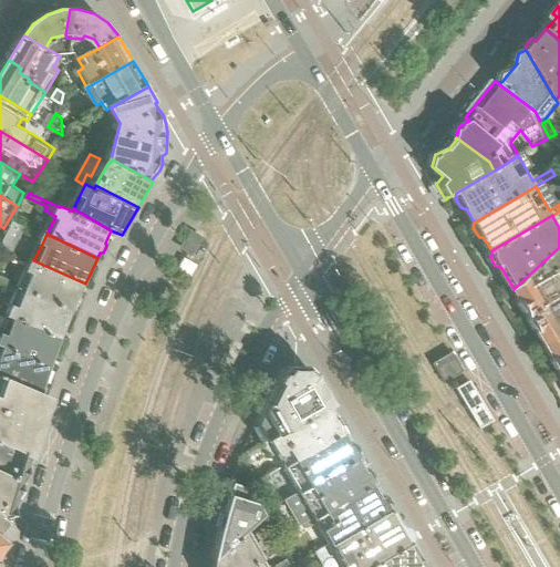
[(208,253),(213,245),(207,240),(206,240),(196,235),(188,248),(195,253),(193,255),(192,257),(201,264),(208,253)]
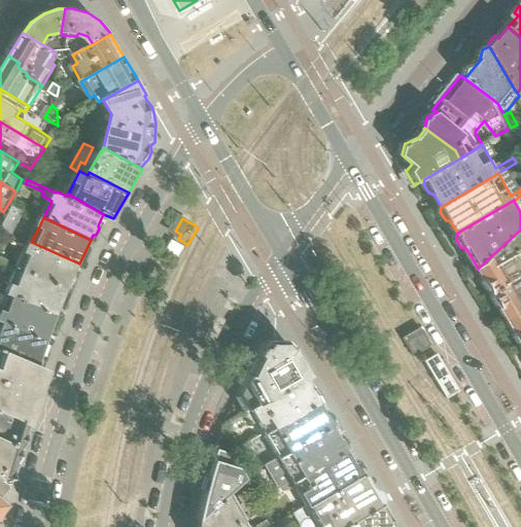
[(492,293),(520,276),(520,230),(478,269),(492,293)]
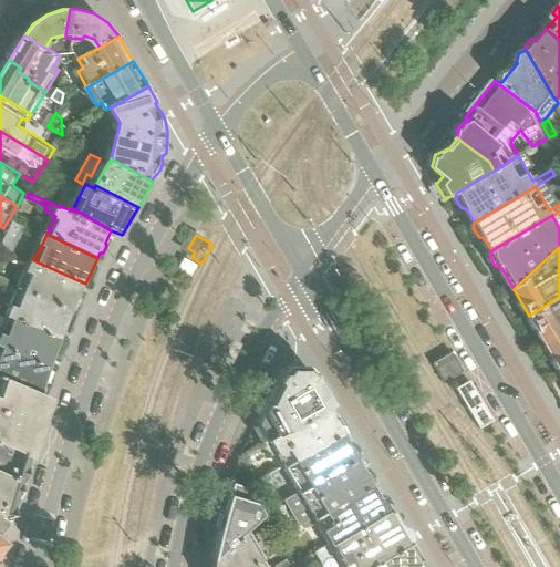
[(80,297),(85,284),(33,260),(29,271),(22,288),(73,311),(74,308),(79,307),(82,300),(80,297)]
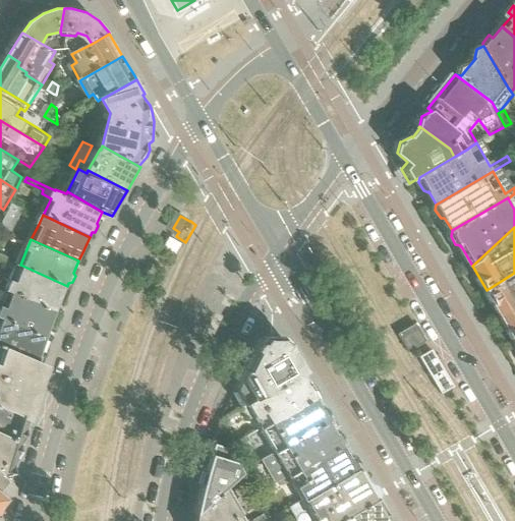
[(177,258),(184,246),(183,246),(173,239),(166,251),(167,252),(177,258)]
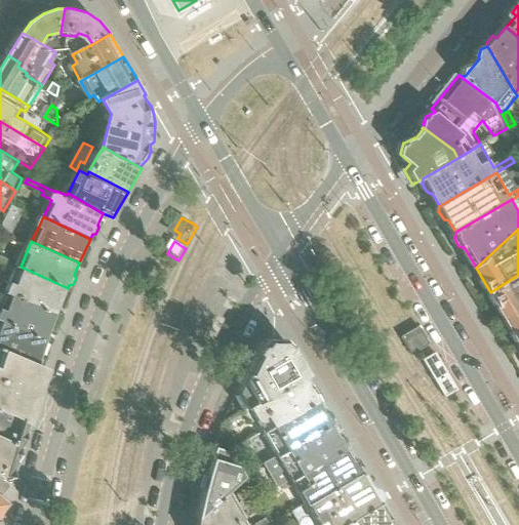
[(12,264),(14,257),(4,253),(2,259),(12,264)]
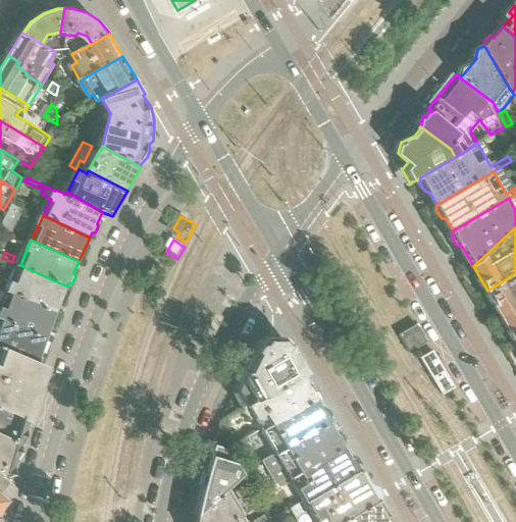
[(66,290),(67,286),(20,265),(10,291),(58,311),(62,300),(65,299),(68,293),(66,290)]
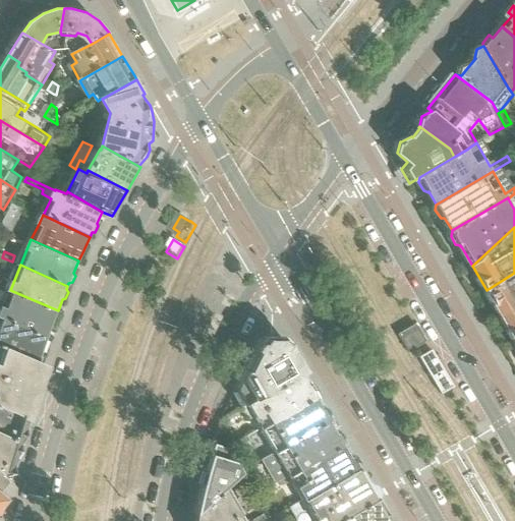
[(514,273),(487,290),(502,316),(514,308),(514,273)]
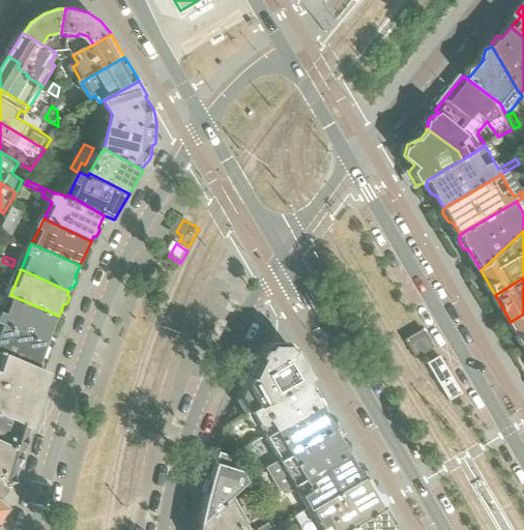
[(1,322),(49,342),(54,329),(58,317),(59,316),(10,295),(1,322)]
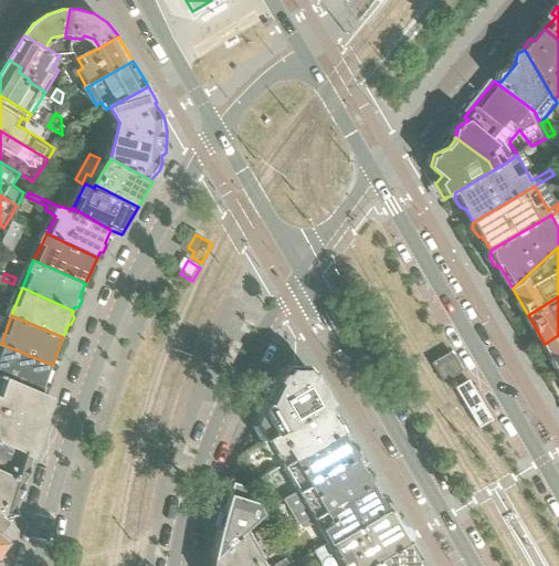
[(558,335),(545,344),(558,367),(558,335)]
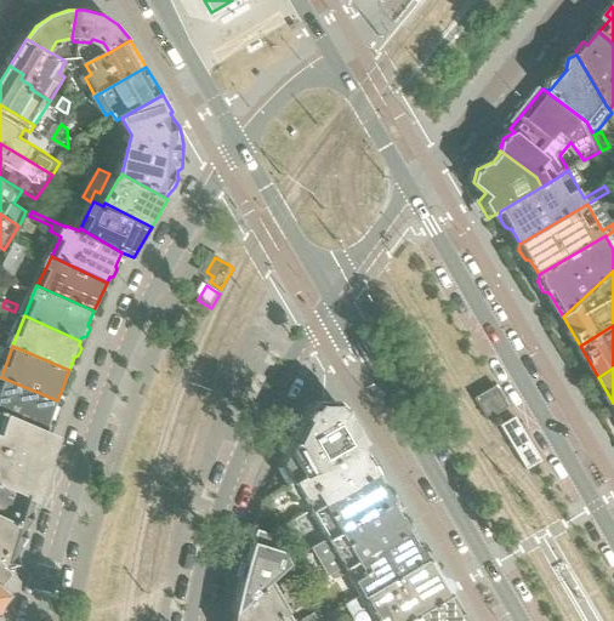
[(0,411),(6,415),(46,432),(51,419),(56,416),(58,409),(56,405),(57,402),(57,400),(1,377),(0,379),(0,411)]
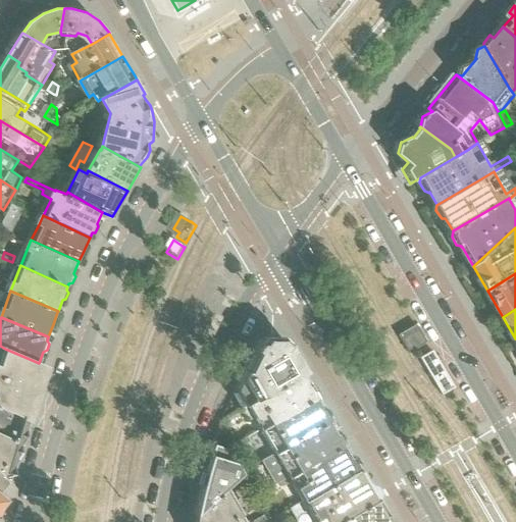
[(432,342),(422,324),(404,334),(414,353),(432,342)]
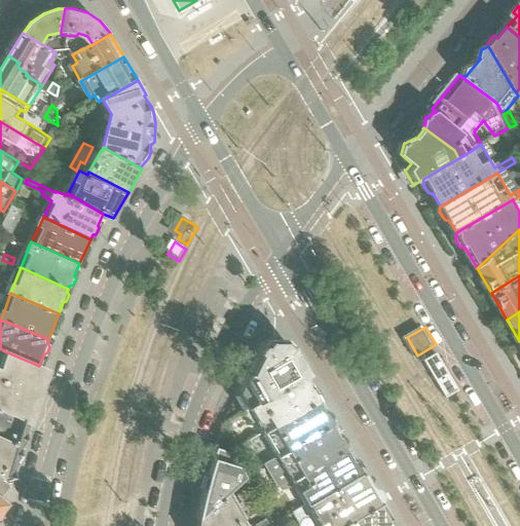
[(250,410),(307,377),(311,375),(297,351),(292,345),(286,342),(279,341),(271,342),(265,346),(261,352),(250,375),(242,393),(250,410)]
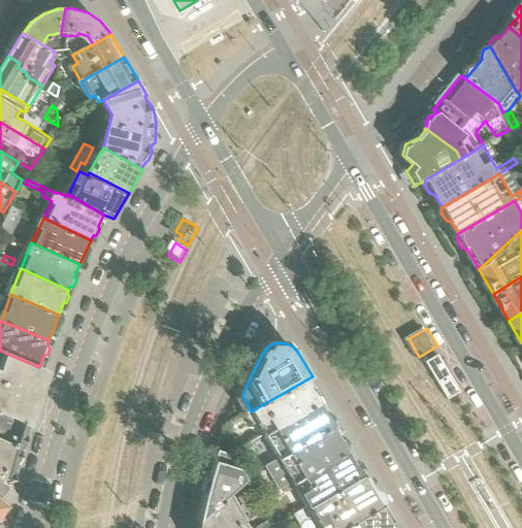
[(441,351),(429,358),(451,395),(462,388),(441,351)]
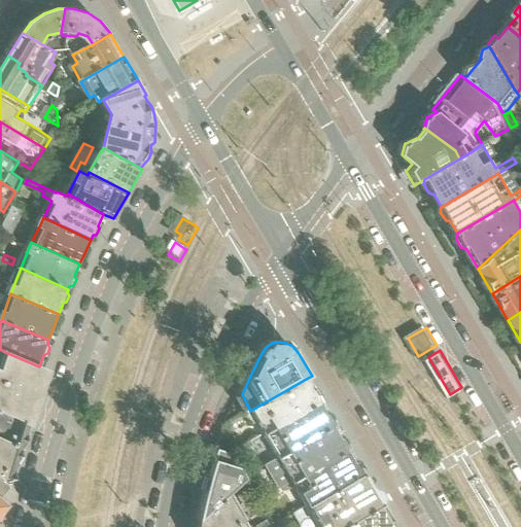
[(0,366),(0,382),(40,399),(49,372),(39,366),(5,352),(0,366)]
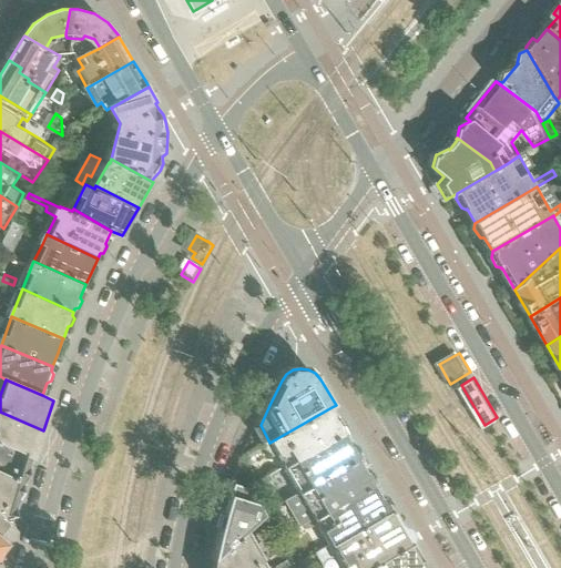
[(282,453),(289,466),(347,433),(348,427),(344,418),(338,417),(332,407),(269,443),(248,455),(245,464),(252,466),(254,459),(262,454),(263,456),(266,454),(269,450),(274,458),(282,453)]
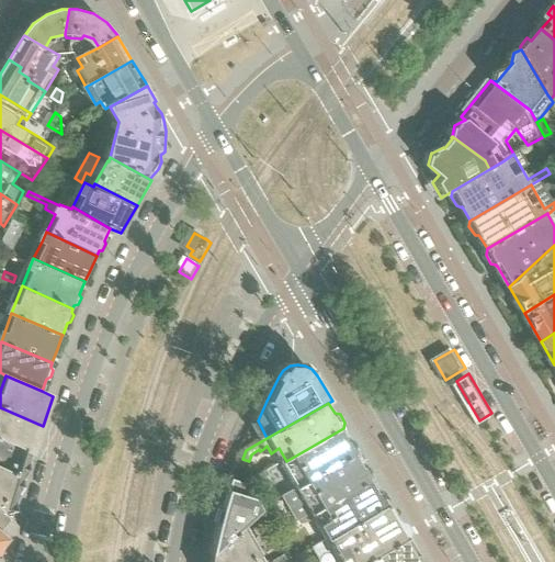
[(41,433),(43,426),(0,407),(0,438),(34,452),(41,433)]
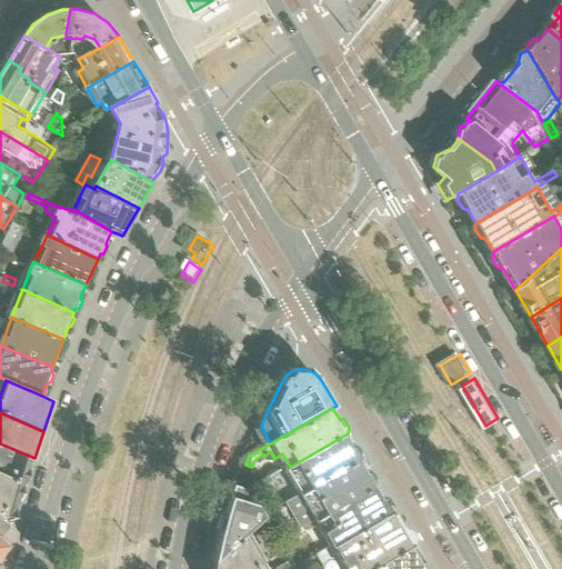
[(305,493),(363,459),(364,453),(359,446),(353,445),(348,433),(290,467),(264,481),(268,487),(293,472),(305,493)]
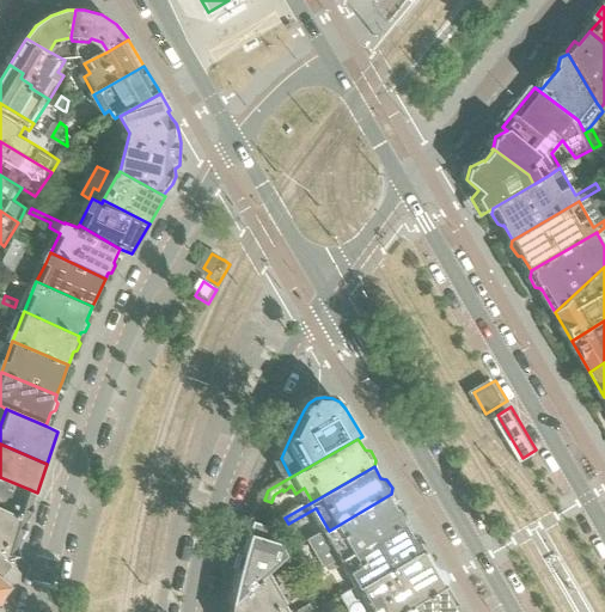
[(35,501),(37,493),(0,477),(0,507),(29,520),(35,501)]
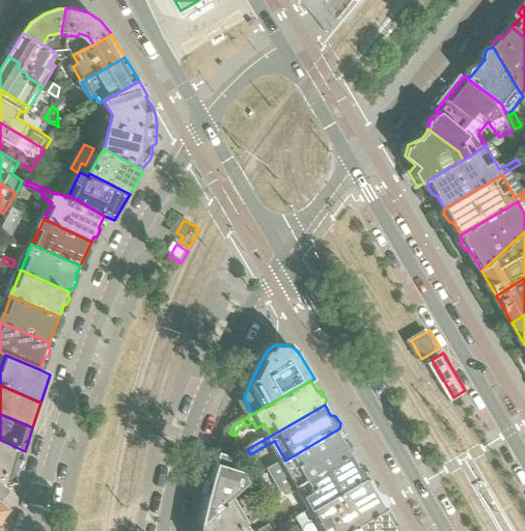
[(299,483),(353,452),(354,447),(350,440),(344,439),(339,428),(285,460),(265,472),(268,477),(287,465),(299,483)]
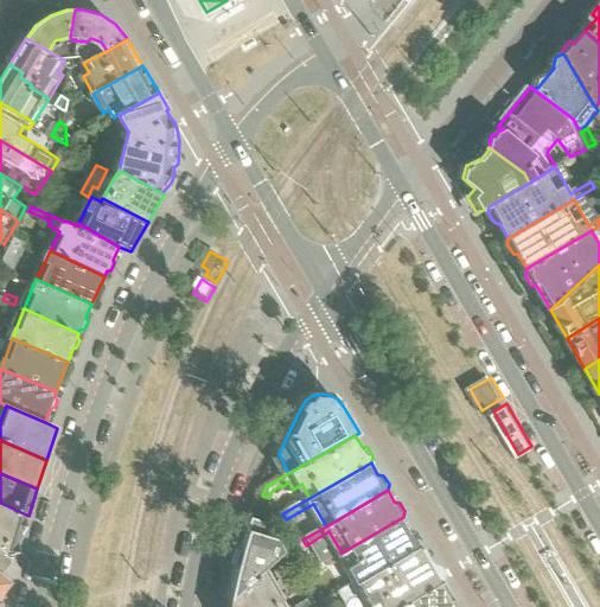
[(0,547),(16,561),(29,516),(0,503),(0,547)]
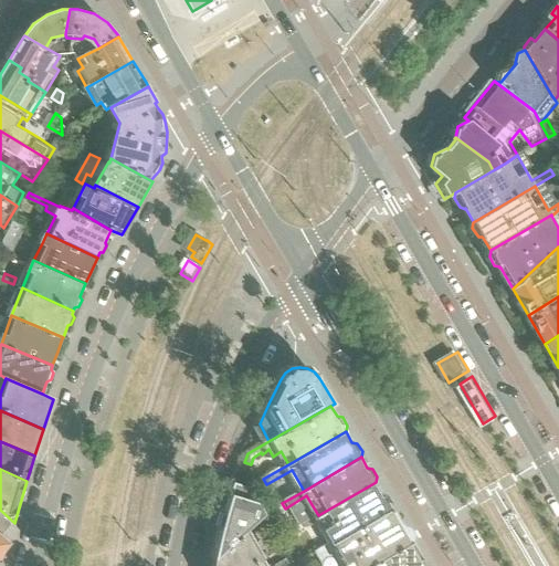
[(322,522),(334,542),(379,516),(380,515),(391,507),(392,503),(388,494),(382,493),(376,482),(318,515),(318,516),(308,523),(312,528),(322,522)]
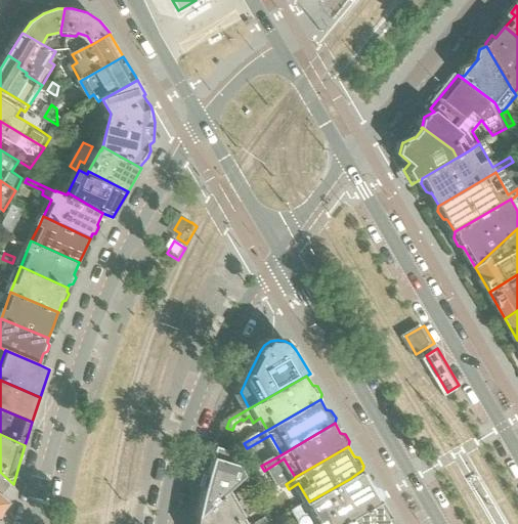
[(212,472),(244,479),(247,477),(232,451),(219,447),(216,456),(212,472)]
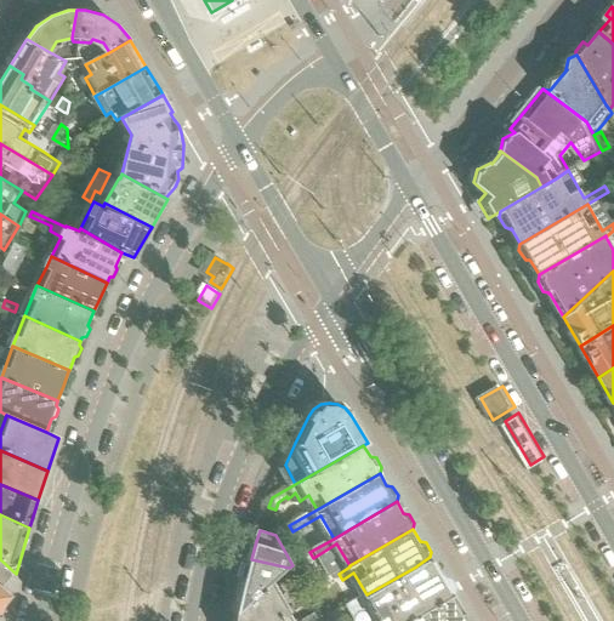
[(376,620),(386,616),(388,620),(403,620),(416,614),(450,593),(453,588),(447,579),(441,577),(430,559),(430,557),(418,565),(416,567),(367,594),(351,604),(358,617),(358,620),(376,620)]
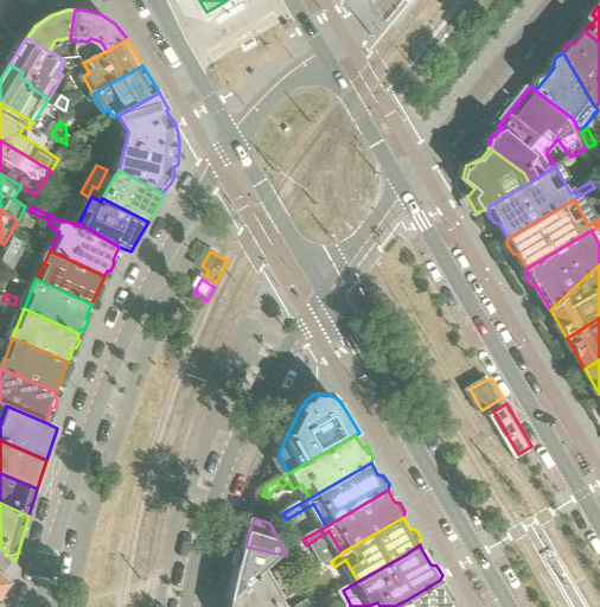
[(16,561),(0,547),(0,599),(13,583),(6,577),(18,562),(16,561)]
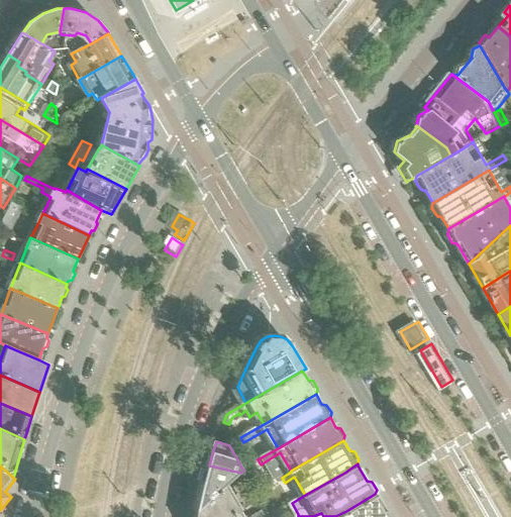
[(228,484),(240,473),(209,466),(205,481),(197,511),(228,484)]
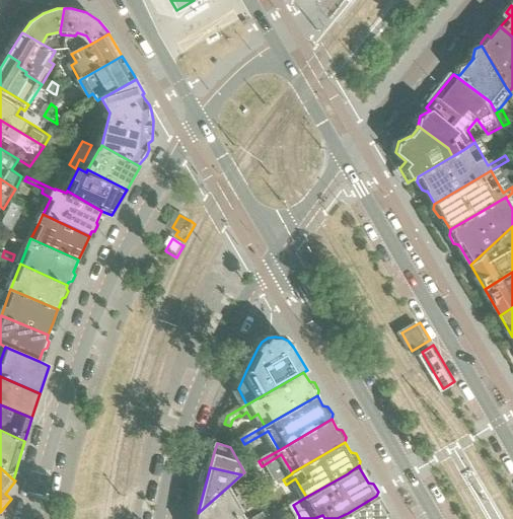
[(246,518),(243,512),(244,511),(229,486),(198,513),(197,518),(246,518)]
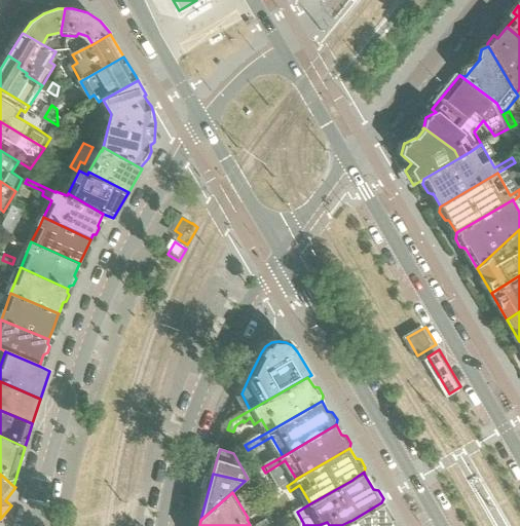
[(399,525),(397,522),(393,521),(382,503),(382,504),(381,503),(381,502),(353,520),(341,525),(399,525)]
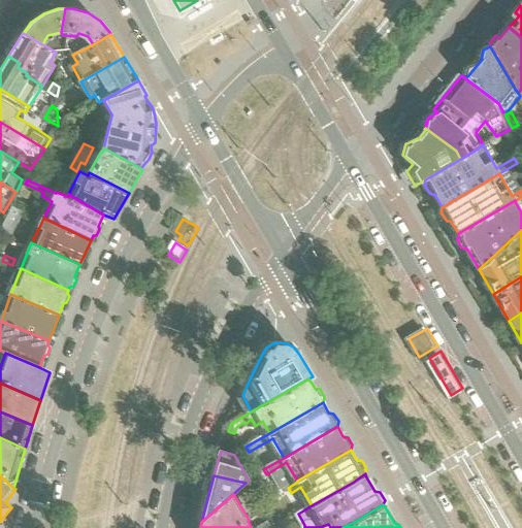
All buildings are outlined.
